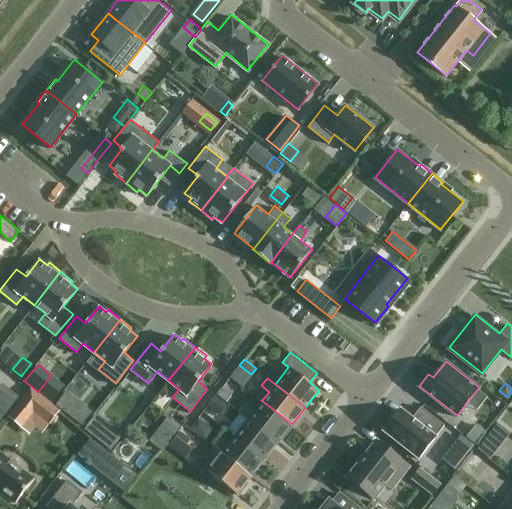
[(0,418),(17,397),(1,385),(0,385),(0,418)]
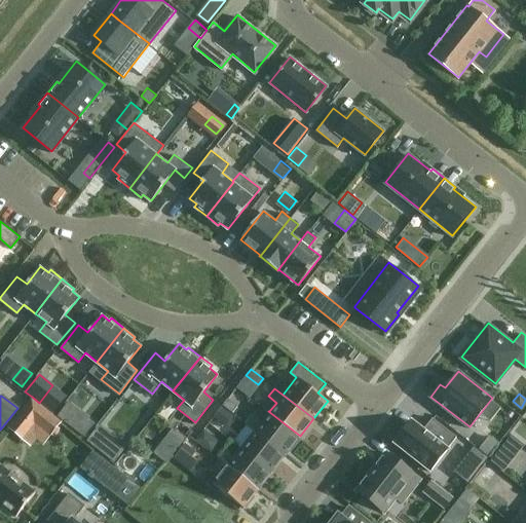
[(32,397),(8,425),(23,437),(35,422),(49,435),(61,420),(39,403),(32,397)]
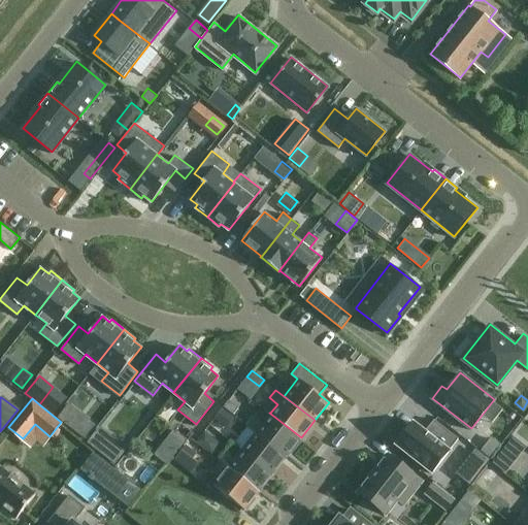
[(235,403),(229,399),(223,405),(230,411),(235,403)]
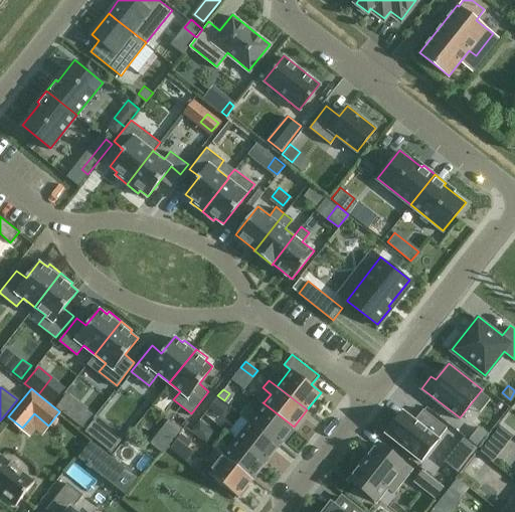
[(217,395),(209,406),(215,411),(220,415),(228,404),(224,400),(217,395)]
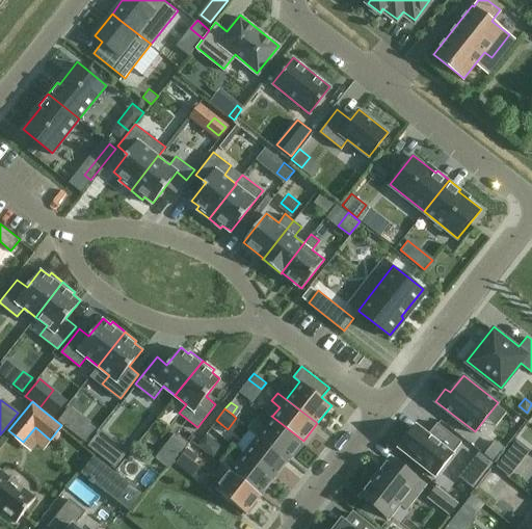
[(302,442),(303,441),(271,416),(271,417),(258,434),(289,458),(302,442)]
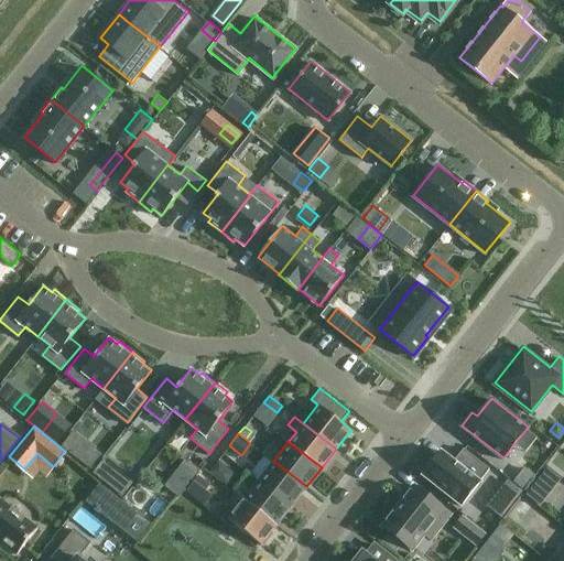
[(454,460),(442,450),(423,474),(461,504),(489,467),(464,448),(454,460)]
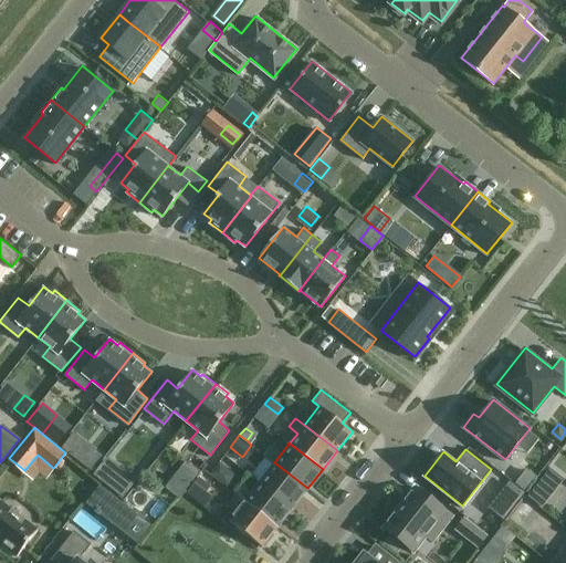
[(105,458),(93,473),(100,479),(123,498),(135,482),(105,458)]
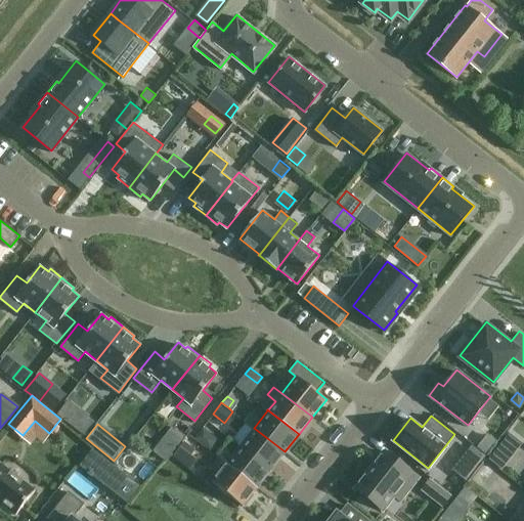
[(185,436),(172,426),(153,450),(166,461),(185,436)]
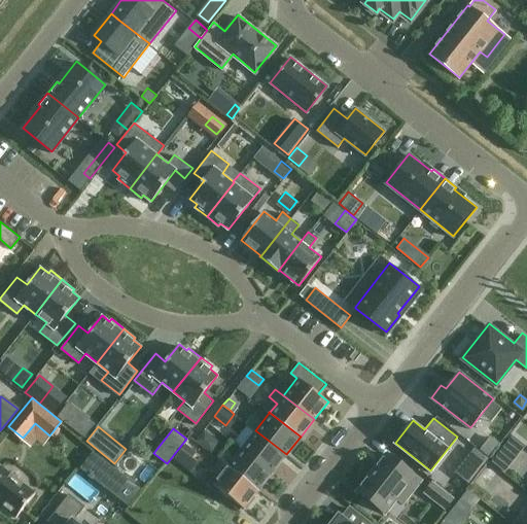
[(204,428),(196,438),(211,450),(219,441),(204,428)]
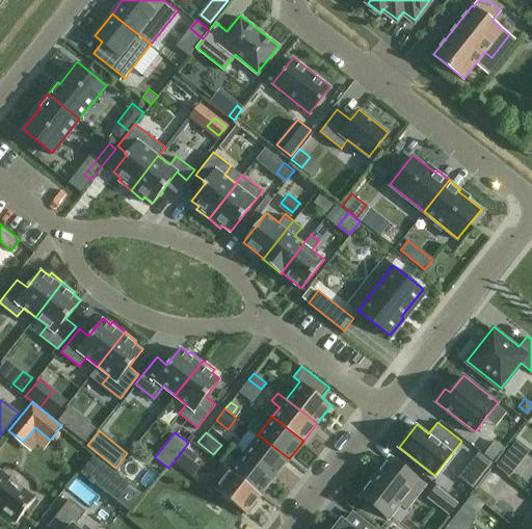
[(274,476),(289,458),(258,434),(244,452),(274,476)]
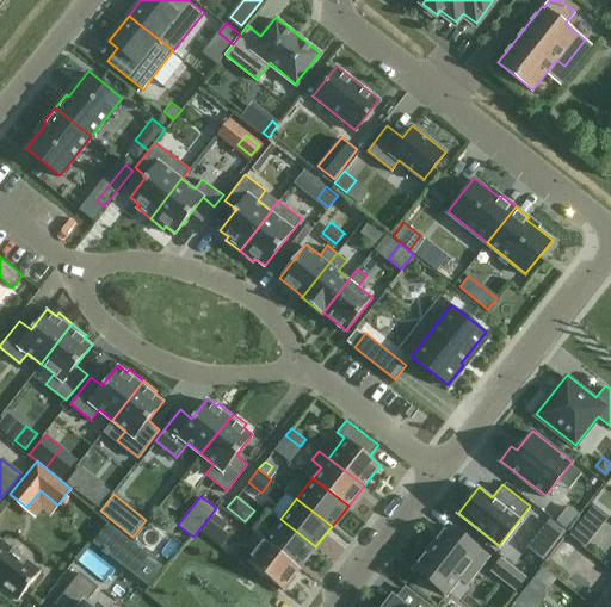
[(569,505),(556,520),(567,528),(580,513),(569,505)]
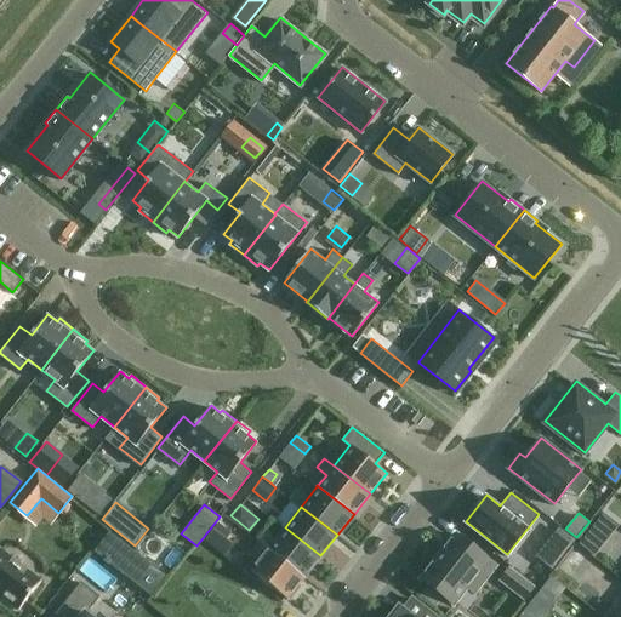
[(238,524),(229,518),(223,525),(232,531),(238,524)]
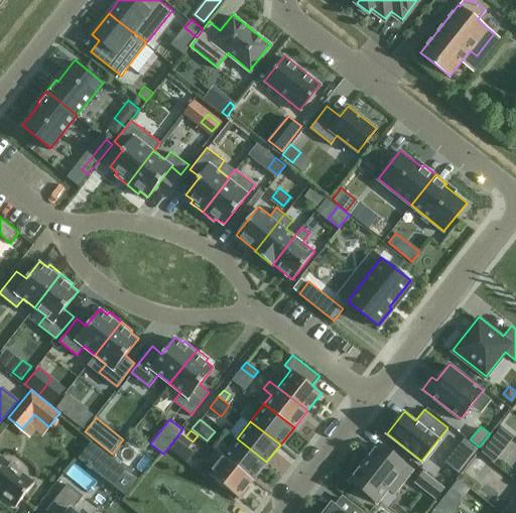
[(177,436),(171,443),(182,453),(188,445),(177,436)]
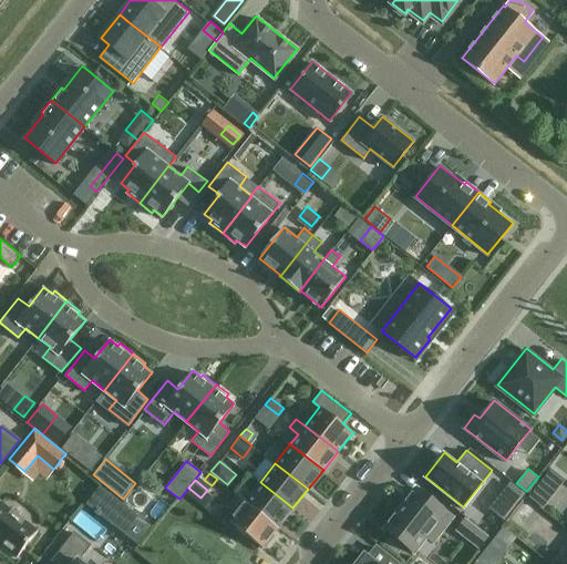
[(278,526),(292,508),(260,482),(246,501),(245,500),(245,501),(278,527),(279,526),(278,526)]
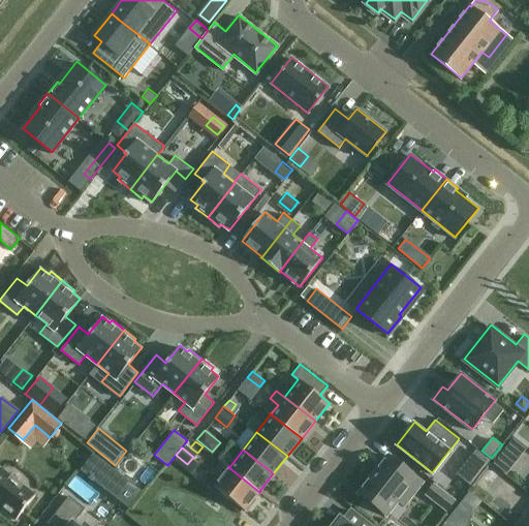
[(94,452),(81,469),(128,505),(141,489),(94,452)]
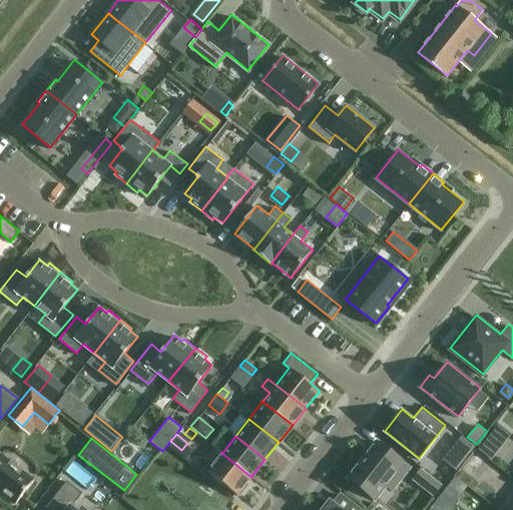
[(485,440),(478,449),(491,459),(498,450),(485,440)]
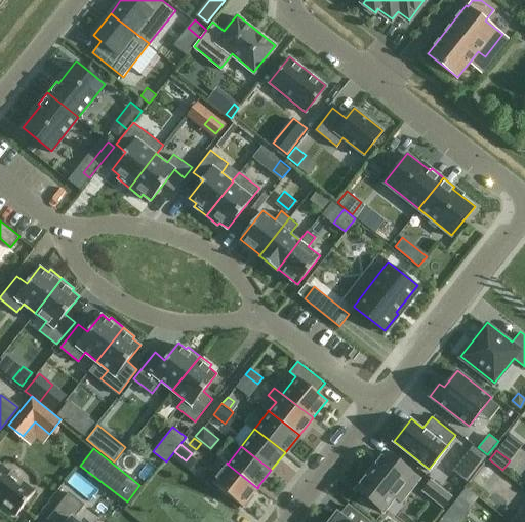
[(401,500),(419,478),(386,451),(356,489),(384,511),(395,495),(401,500)]
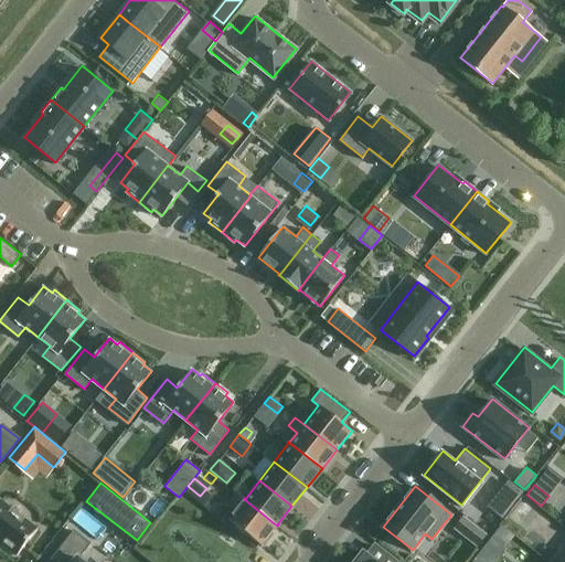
[(277,526),(244,499),(235,492),(228,501),(237,508),(228,519),(262,544),(276,526),(277,526)]
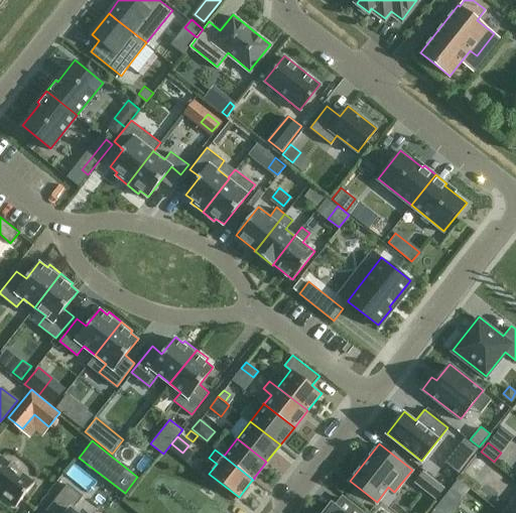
[(0,493),(16,506),(34,482),(0,455),(0,493)]
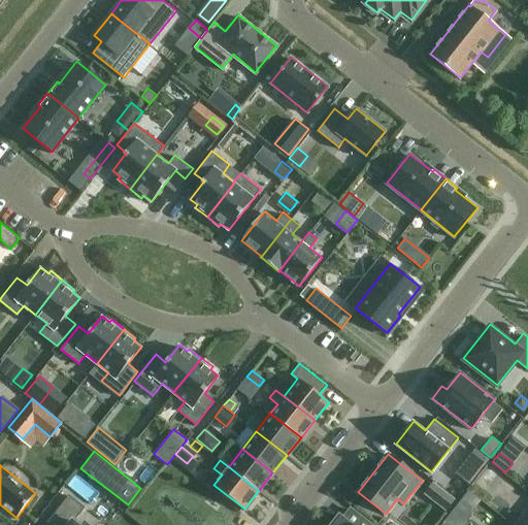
[(491,466),(483,477),(490,482),(497,471),(491,466)]
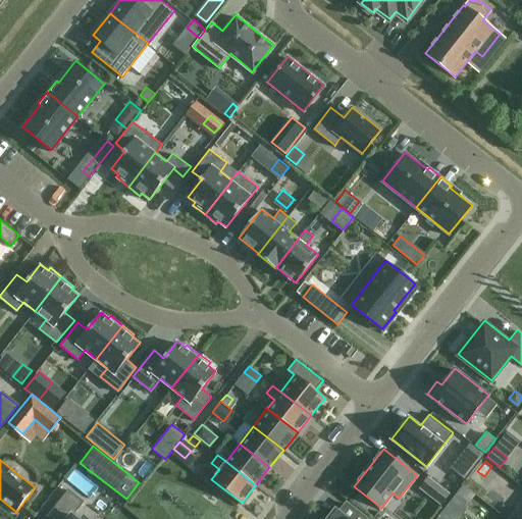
[(427,474),(419,485),(441,504),(450,492),(427,474)]
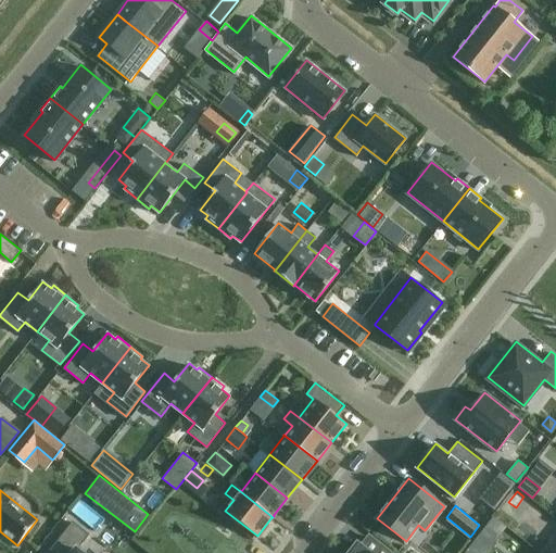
[(83,552),(78,549),(90,533),(73,520),(50,549),(54,552),(83,552)]
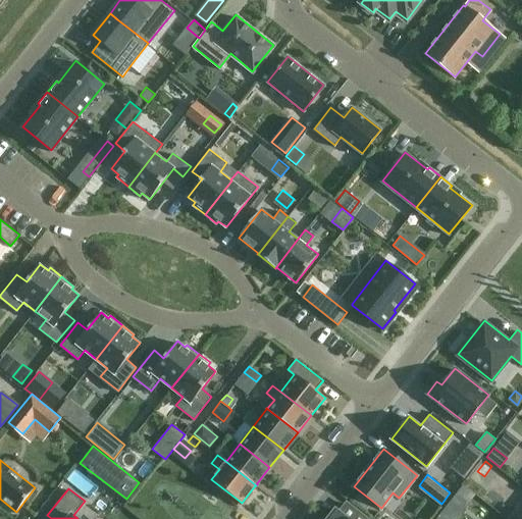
[(461,500),(460,513),(476,514),(477,502),(461,500)]
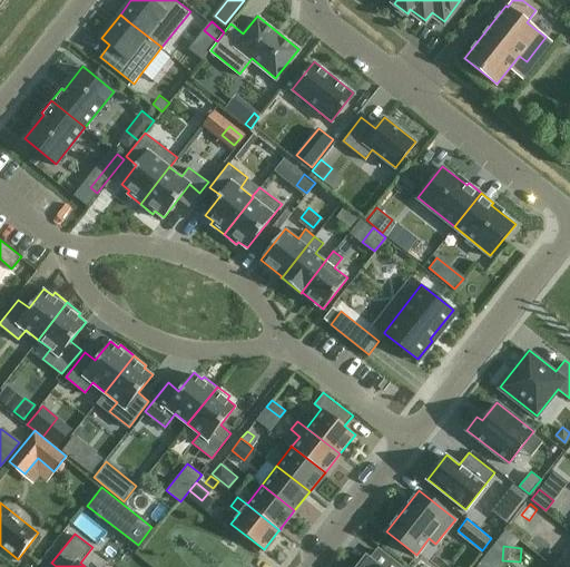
[(401,566),(379,548),(377,550),(371,559),(366,556),(357,566),(401,566)]
